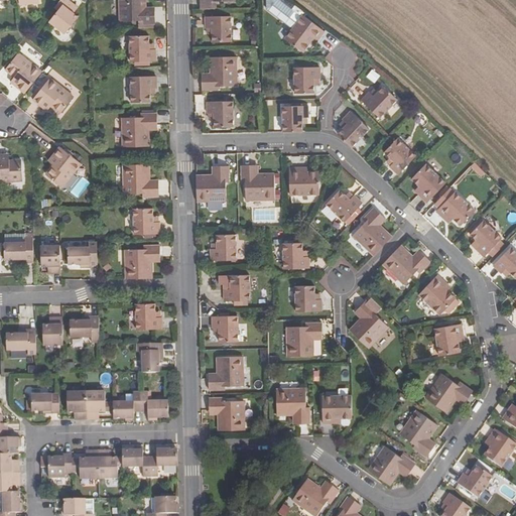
[(71,11),(76,5),(69,0),(61,0),(56,7),(60,11),(50,22),(67,34),(80,17),(75,14),(71,11)]
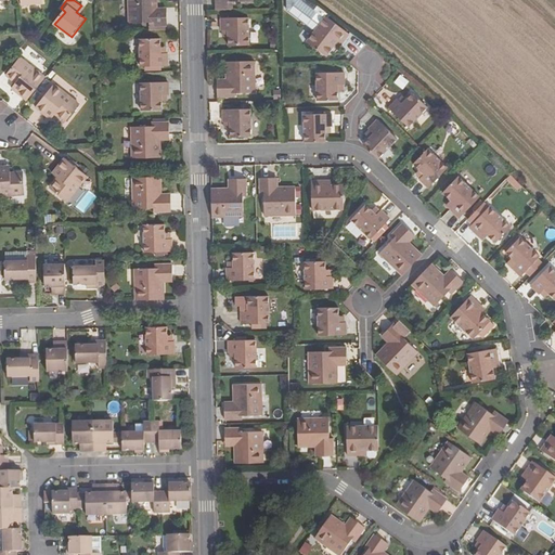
[(157,10),(157,9),(156,0),(129,0),(130,24),(149,24),(149,27),(167,26),(167,14),(155,14),(155,10),(157,10)]
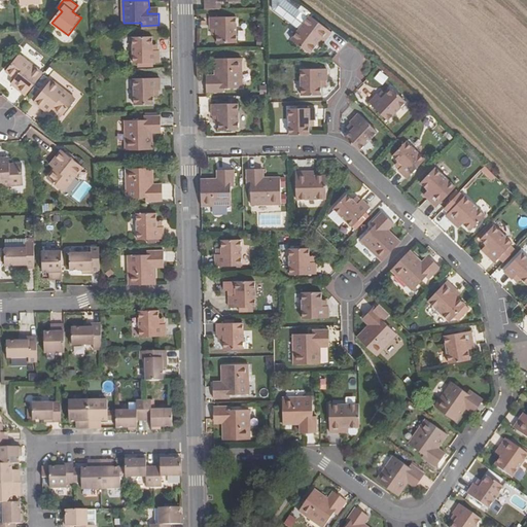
[(72,11),(76,14),(81,8),(77,5),(72,11)]
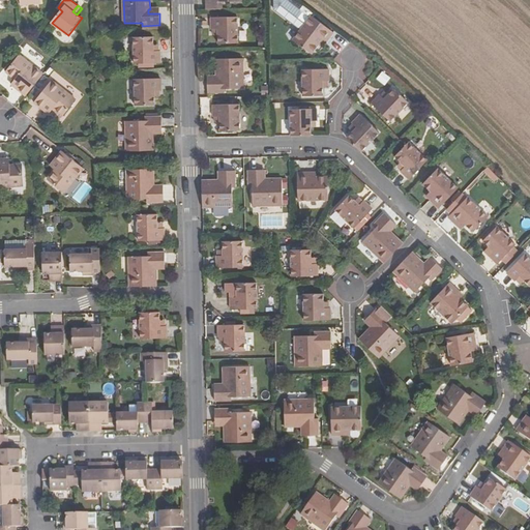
[(323,40),(327,42),(333,33),(312,17),(294,40),(313,55),(319,45),(323,40)]
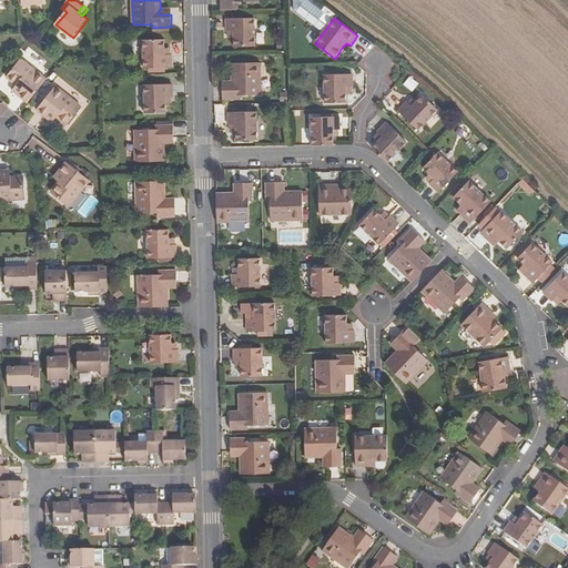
[(254,19),(226,19),(226,32),(234,32),(234,47),(255,47),(254,19)]
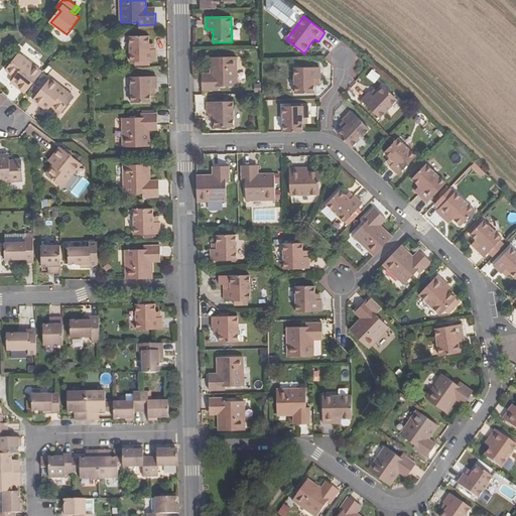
[(150,49),(149,44),(149,37),(131,37),(131,62),(156,61),(156,49),(155,49),(150,49)]
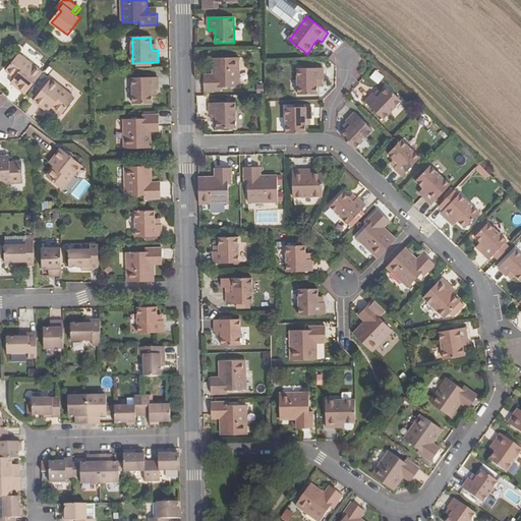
[(20,81),(16,87),(26,95),(44,73),(20,54),(7,71),(16,78),(20,81)]
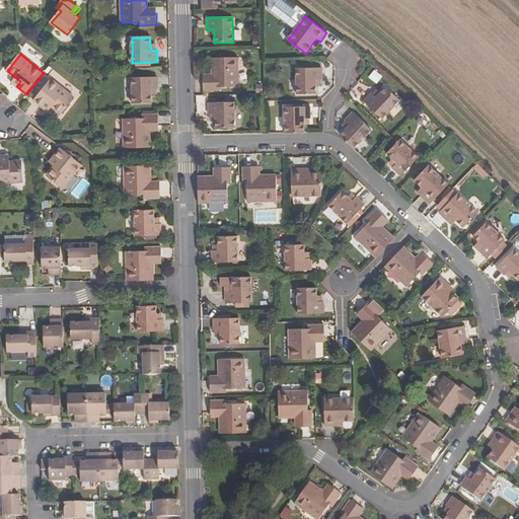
[(214,79),(204,79),(204,91),(221,91),(221,87),(239,87),(238,58),(213,59),(213,74),(213,76),(214,76),(214,79)]
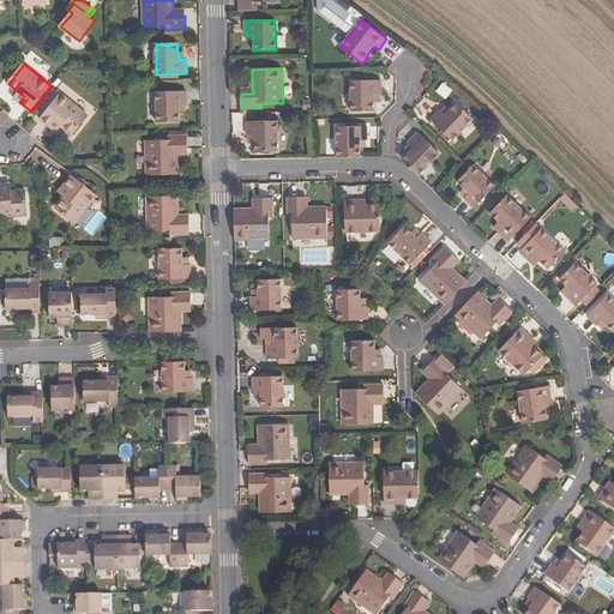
[(383,80),(351,82),(351,113),(375,112),(375,95),(383,95),(383,80)]
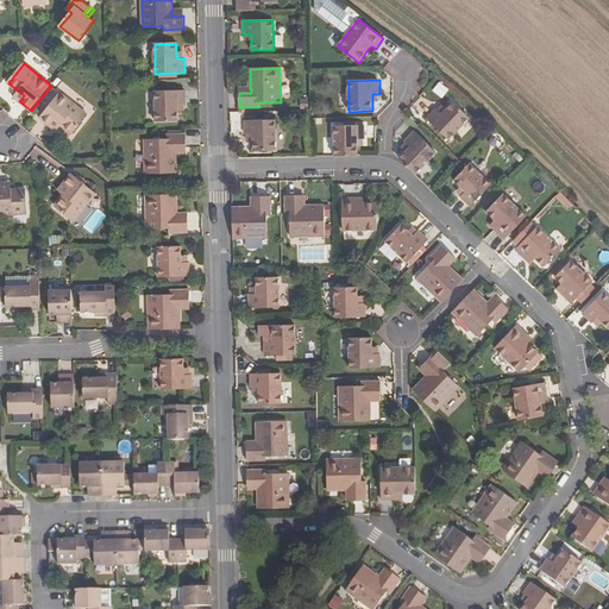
[(429,92),(440,99),(447,89),(437,82),(429,92)]
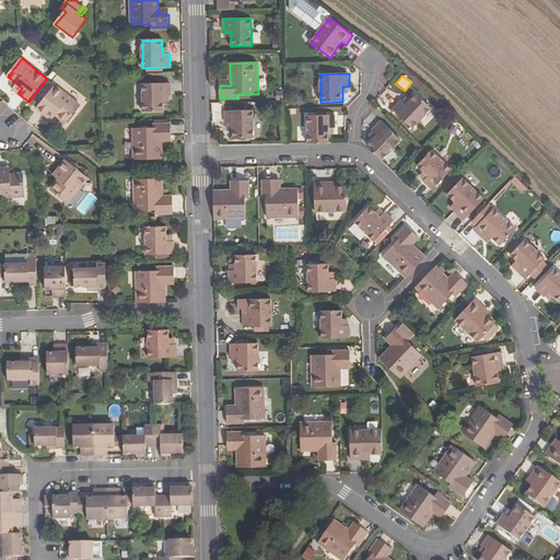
[(163,96),(168,96),(171,96),(171,83),(143,84),(143,113),(164,112),(164,103),(163,96)]
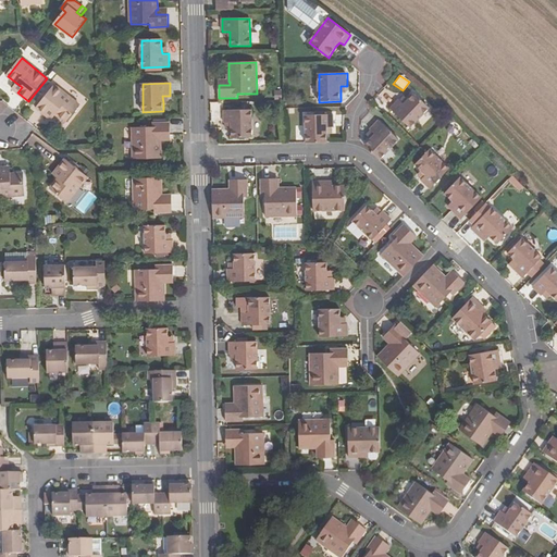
[(52,112),(57,115),(66,123),(81,106),(56,86),(37,109),(48,118),(52,112)]
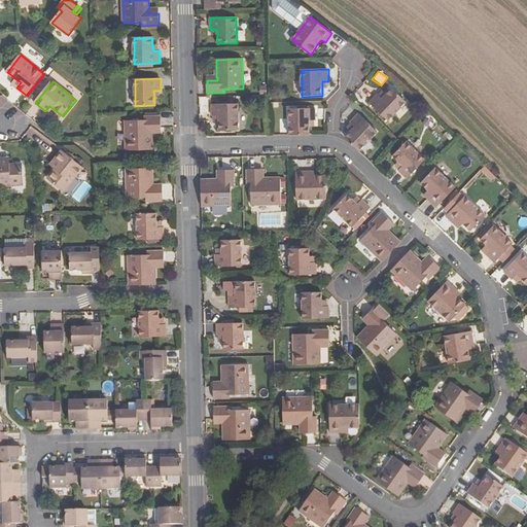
[(378,94),(370,103),(389,121),(407,102),(392,89),(383,99),(378,94)]
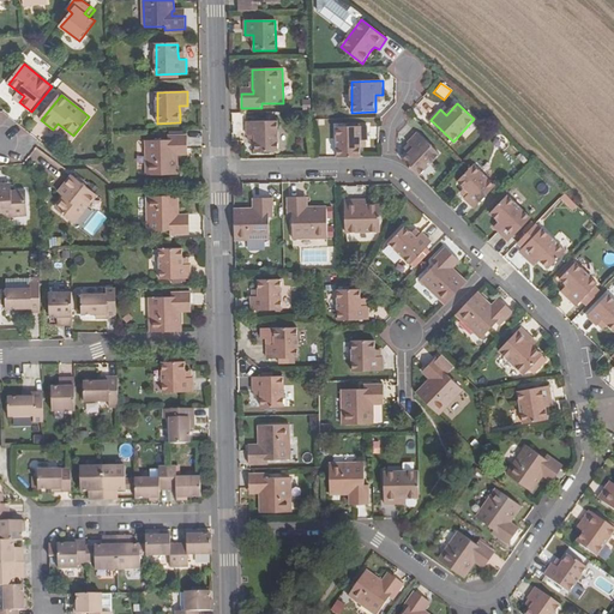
[(277,122),(248,122),(248,136),(256,136),(256,152),(278,151),(277,122)]
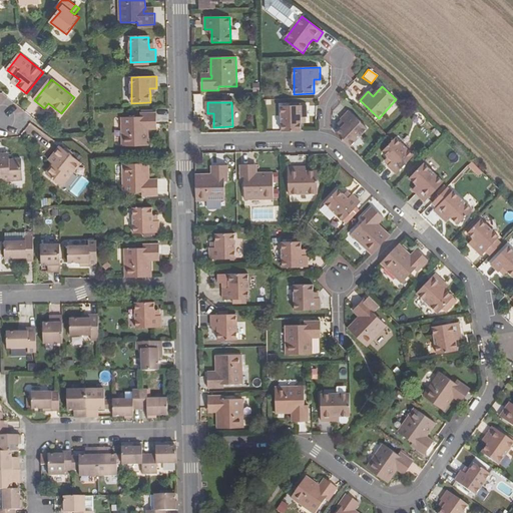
[(308,117),(308,105),(282,105),(282,132),(302,131),(301,117),(308,117)]
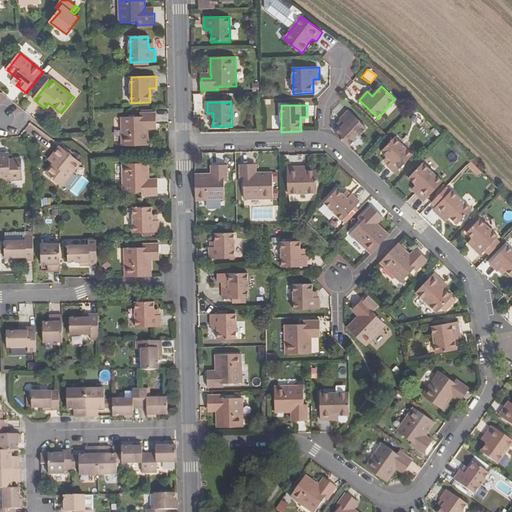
[(349,147),(367,128),(349,110),(341,119),(345,123),(335,134),(349,147)]
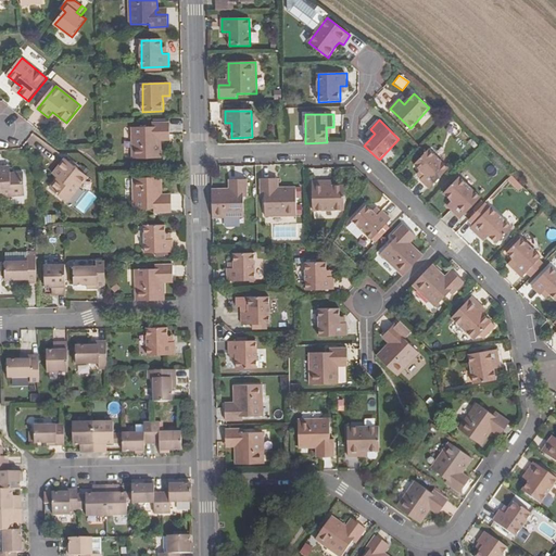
[(159,137),(171,137),(169,124),(152,124),(152,127),(133,127),(133,159),(162,159),(161,141),(161,140),(159,140),(159,137)]
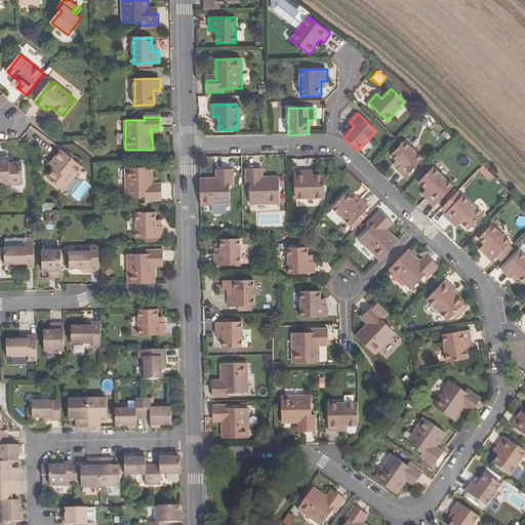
[(406,140),(392,155),(402,164),(398,168),(406,177),(425,159),(406,140)]
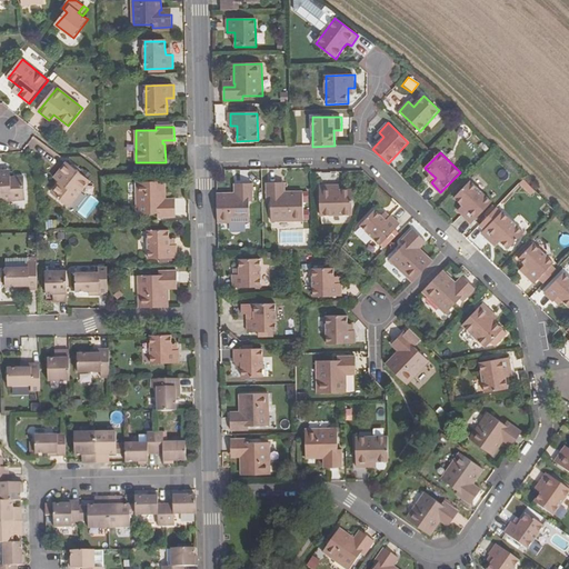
[(65,179),(60,183),(52,193),(70,207),(91,182),(68,162),(59,173),(65,179)]
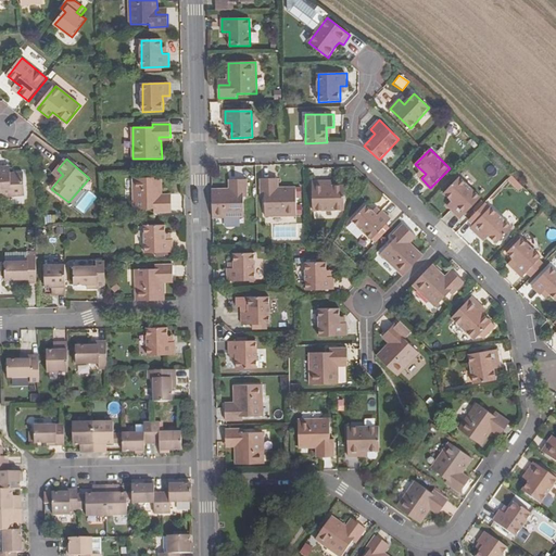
[(5,174),(5,167),(0,166),(0,196),(25,196),(24,173),(11,173),(5,174)]
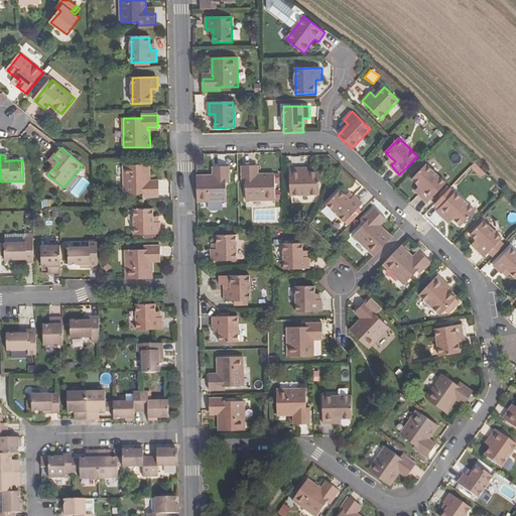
[(58,162),(53,157),(49,162),(54,166),(58,162)]
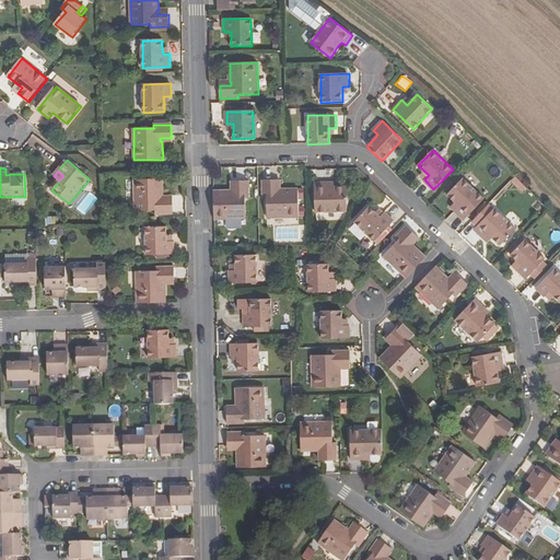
[(276,193),(276,179),(263,179),(264,198),(267,198),(268,218),(299,217),(298,189),(280,189),(279,189),(278,191),(276,193)]
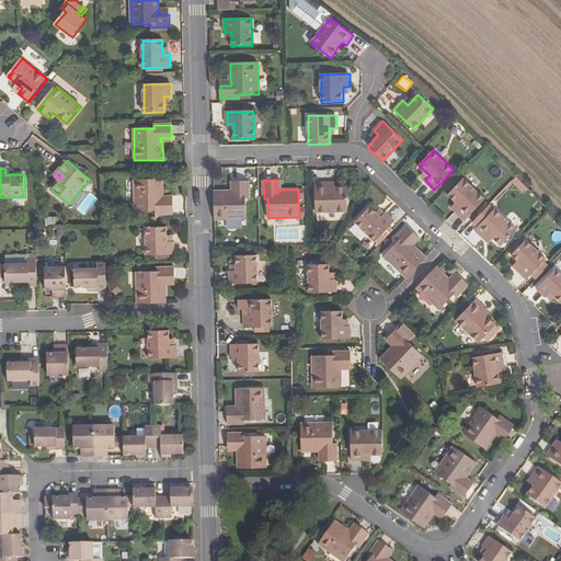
[(462,207),(457,213),(466,220),(487,199),(466,180),(450,196),(457,203),(462,207)]
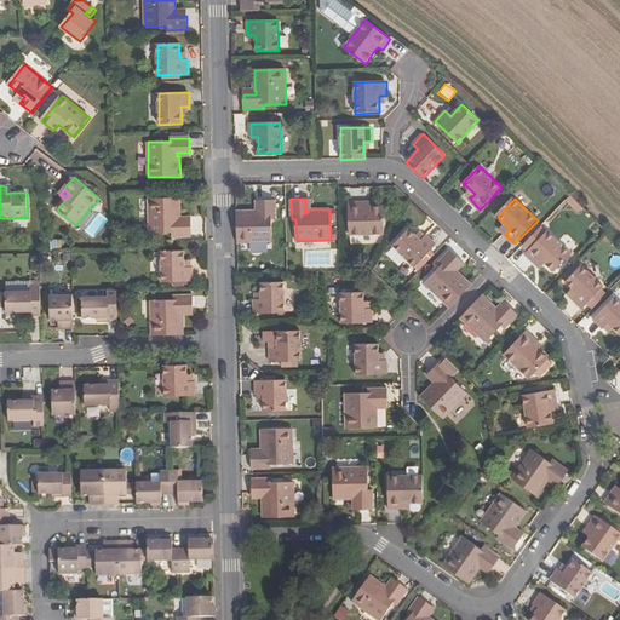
[(182,219),(182,218),(181,200),(149,201),(150,235),(172,235),(172,239),(193,237),(191,224),(178,225),(178,219),(182,219)]
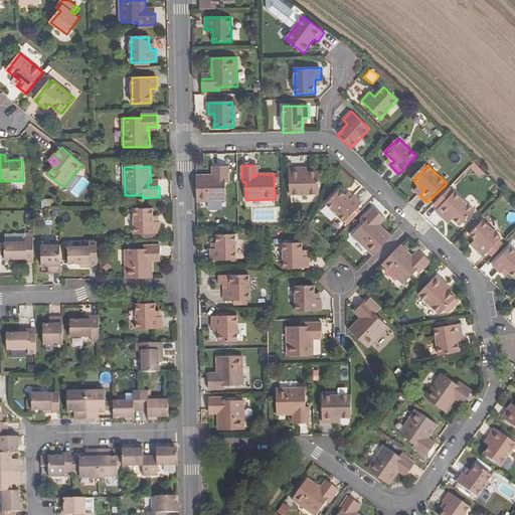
[(215,176),(212,176),(197,176),(197,201),(226,201),(225,183),(229,183),(228,166),(217,166),(217,177),(215,178),(215,176)]
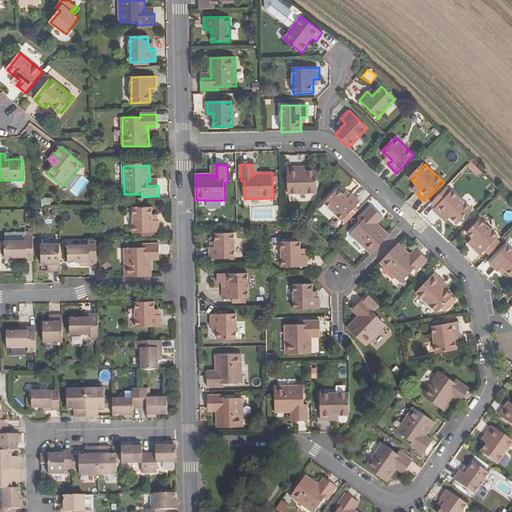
[(300,172),(300,168),(288,168),(289,195),(318,194),(317,172),(306,172),(300,172)]
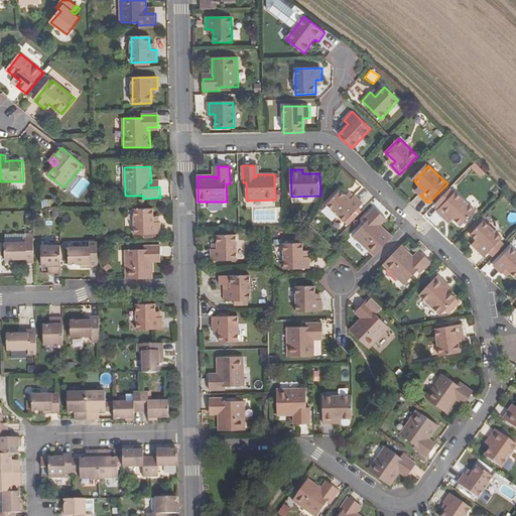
[(425,190),(420,186),(416,190),(420,196),(425,190)]
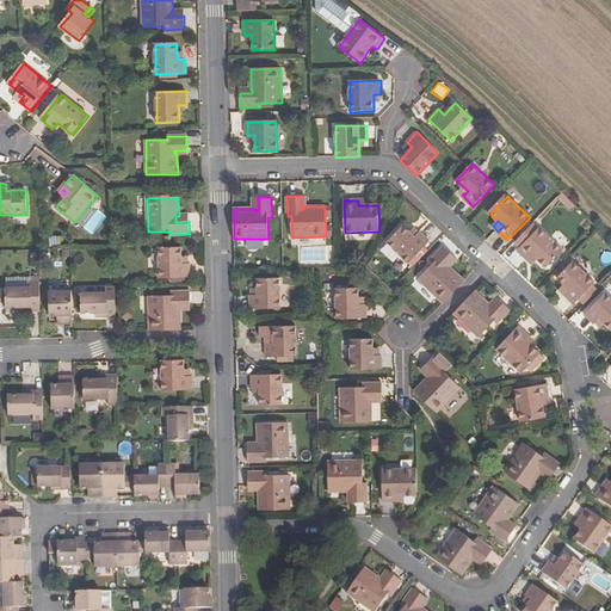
[(415,238),(411,233),(403,226),(387,242),(409,264),(431,241),(421,233),(420,234),(415,238)]
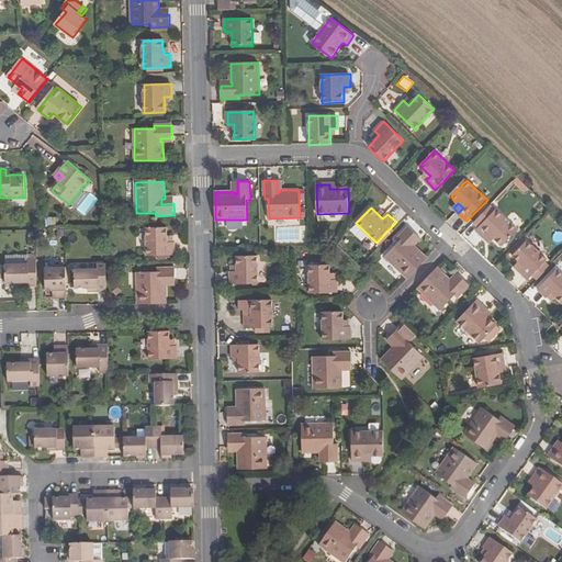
[(491,234),(495,238),(504,247),(518,231),(497,210),(476,231),(486,239),(491,234)]
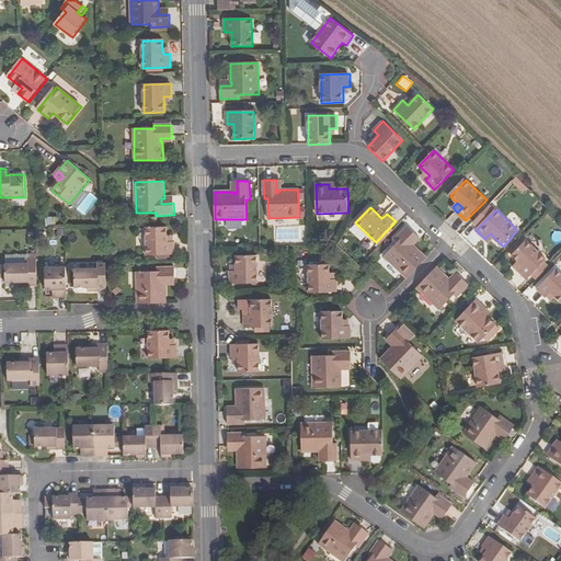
[(427,259),(414,247),(413,245),(412,247),(409,244),(418,236),(409,227),(397,240),(399,242),(386,258),(408,278),(427,259)]
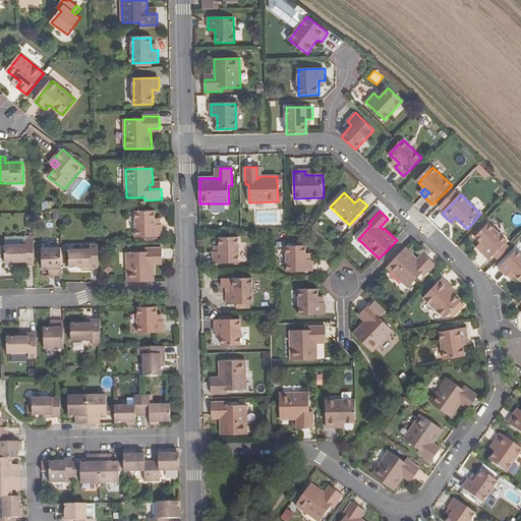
[(156,226),(156,221),(156,212),(135,213),(136,238),(162,237),(162,226),(161,226),(156,226)]
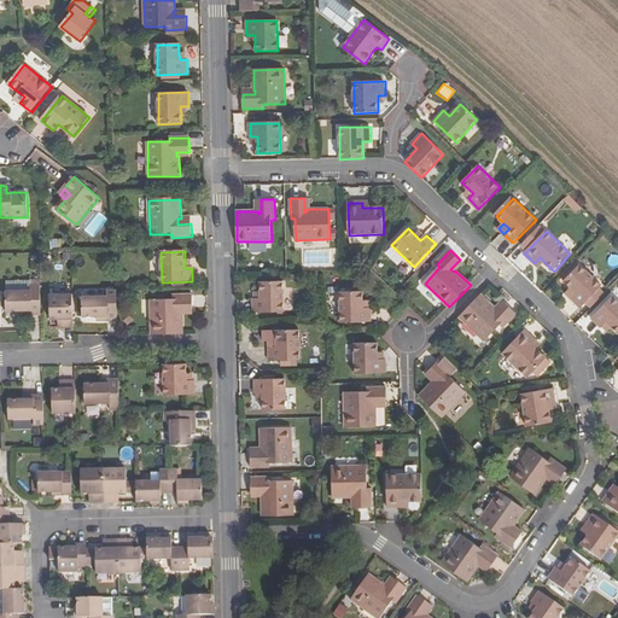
[(540,257),(535,263),(538,268),(544,262),(540,257)]
